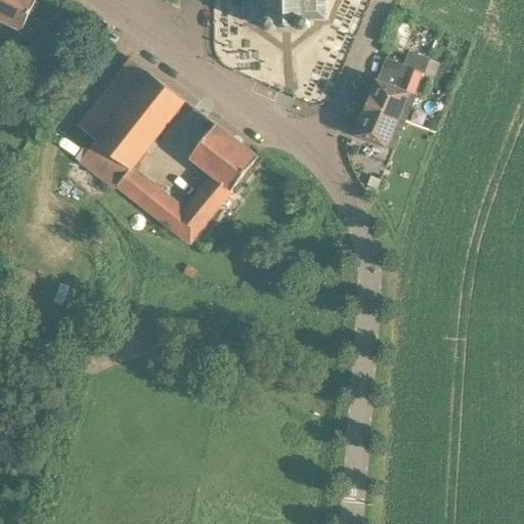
[(0,0),(0,20),(22,31),(36,0),(0,0)]
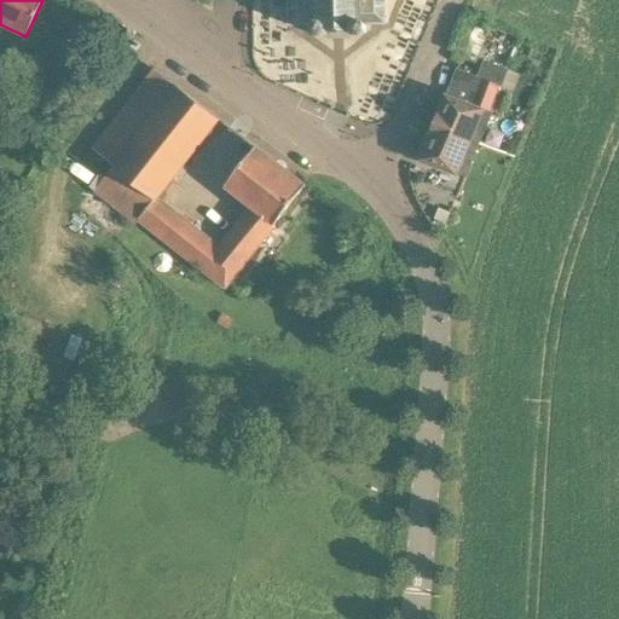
[(288,0),(289,25),(290,25),(290,27),(296,27),(296,24),(311,24),(311,34),(327,34),(327,32),(339,32),(351,30),(351,33),(366,33),(366,22),(382,22),(382,23),(387,23),(387,22),(394,22),(394,16),(392,16),(391,0),(288,0)]
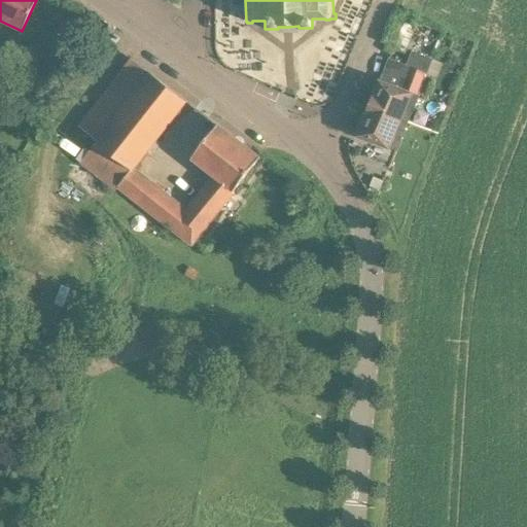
[(426,74),(432,60),(411,53),(407,66),(388,59),(366,111),(407,127),(419,97),(417,96),(424,73),(426,74)]
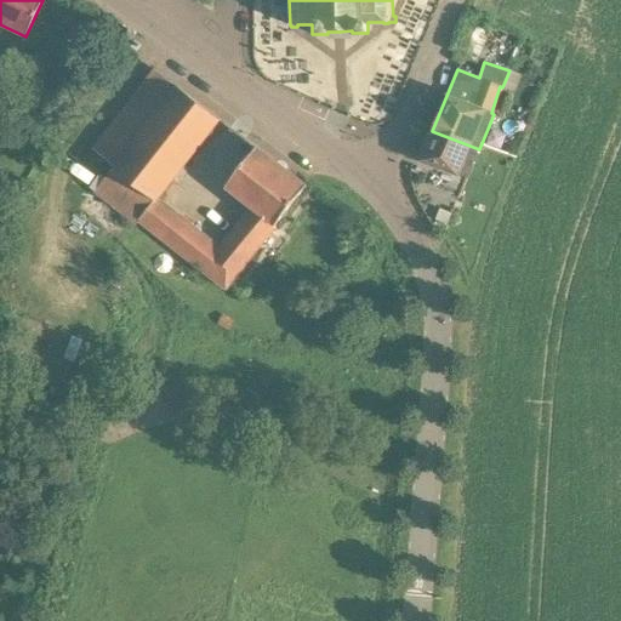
[(137,222),(222,288),(277,227),(275,226),(306,187),(155,70),(112,127),(131,142),(93,193),(136,226),(137,222)]
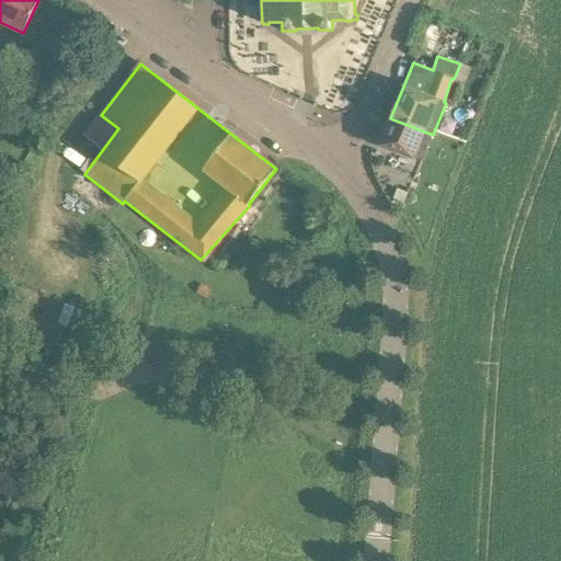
[(422,161),(433,135),(390,118),(379,146),(415,160),(415,159),(422,161)]
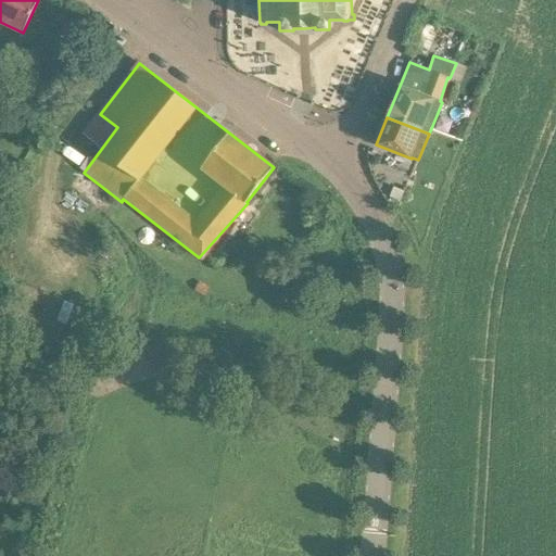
[(402,193),(393,190),(389,200),(399,203),(402,193)]
